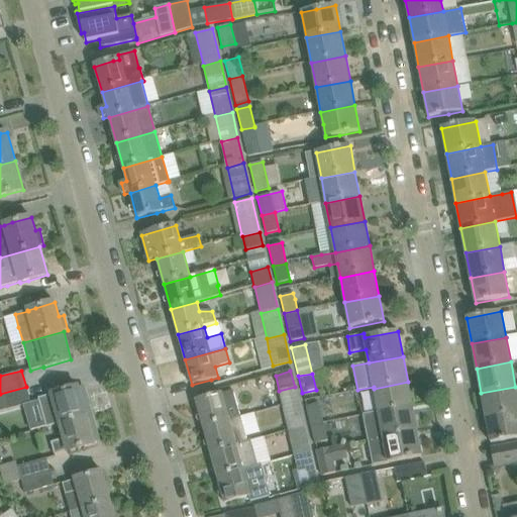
[(408,382),(374,389),(379,413),(412,406),(408,382)]
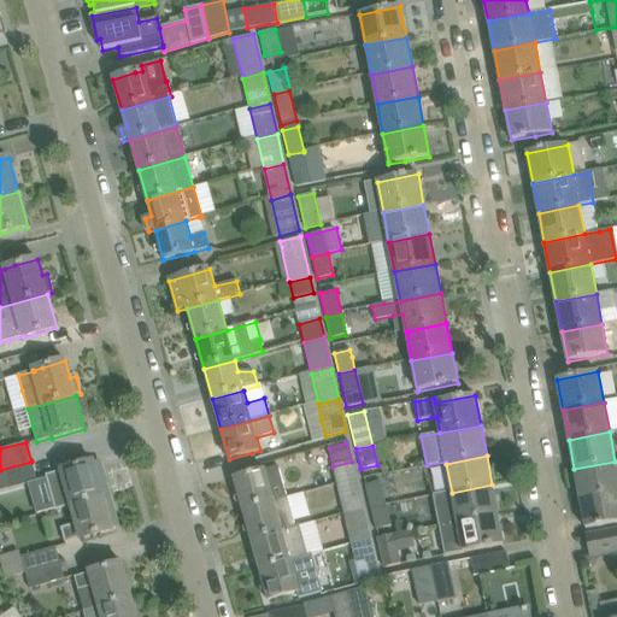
[(0,470),(0,491),(36,481),(31,462),(0,470)]
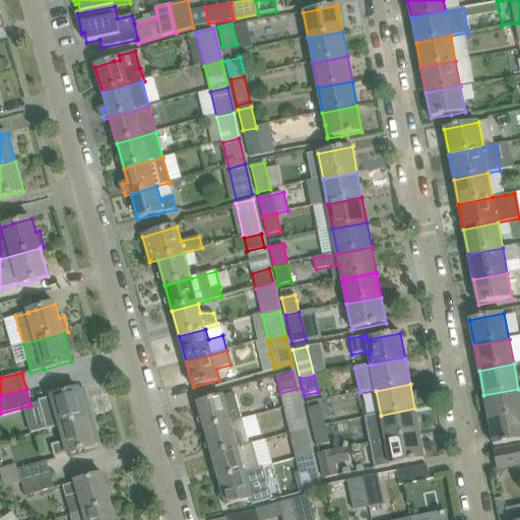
[(60,427),(92,416),(88,403),(85,401),(83,402),(79,389),(60,395),(52,397),(52,398),(39,401),(43,414),(47,431),(60,427)]
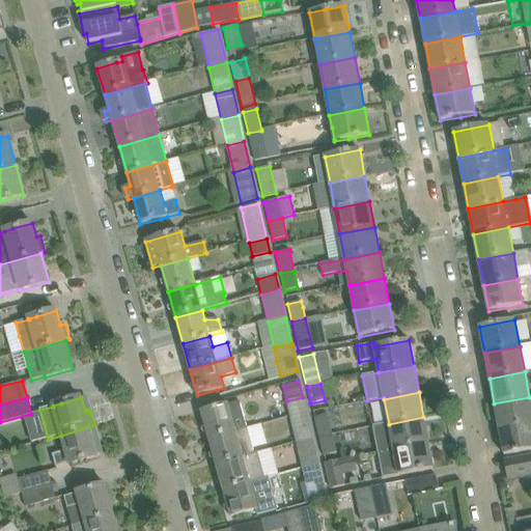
[(286,401),(290,418),(307,413),(303,397),(286,401)]
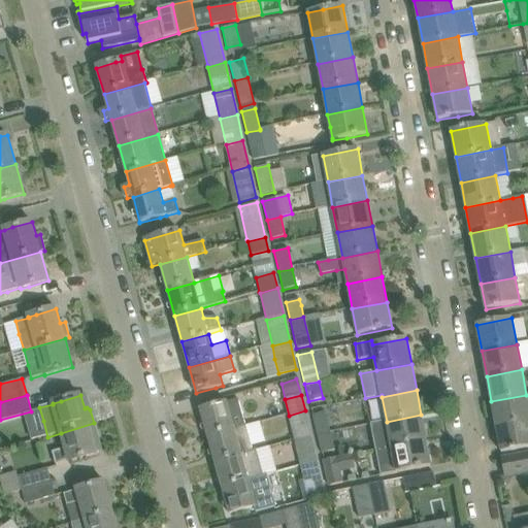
[(496,427),(527,421),(527,403),(526,395),(491,401),(496,427)]
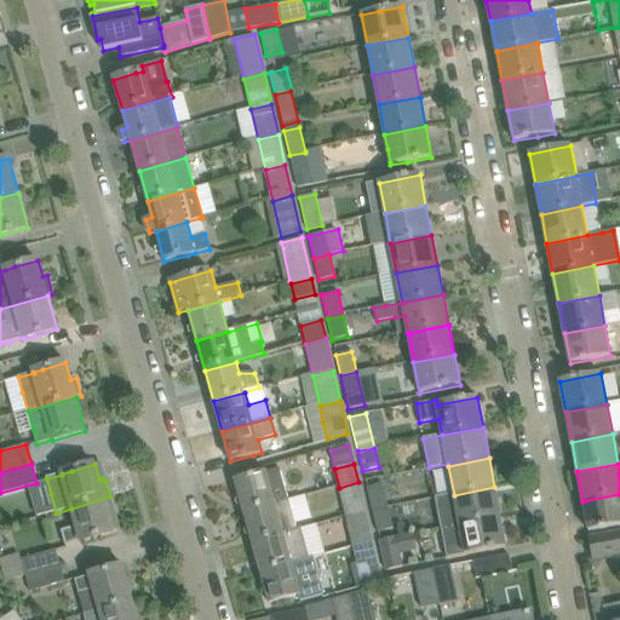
[(244,512),(288,500),(279,470),(267,474),(260,475),(258,475),(235,482),(244,512)]
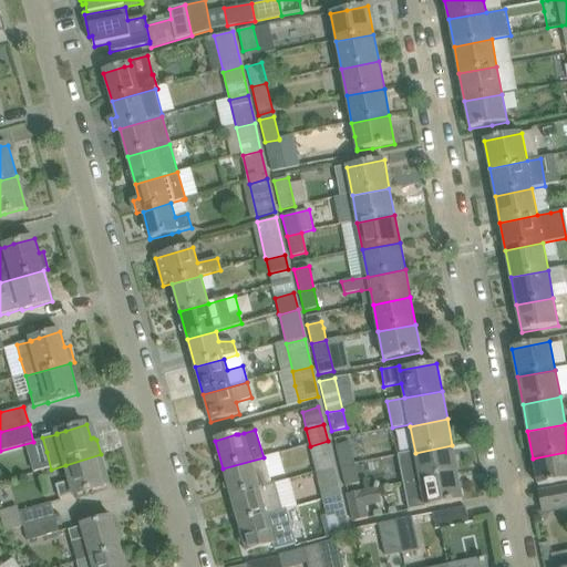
[(313,463),(332,457),(328,441),(310,446),(313,463)]
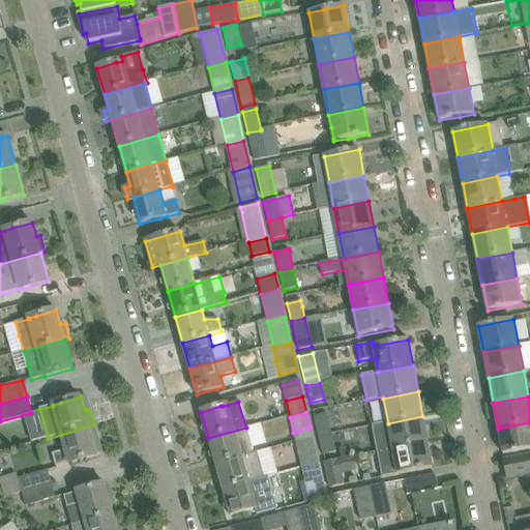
[(331,432),(328,419),(327,413),(314,417),(318,437),(331,434),(331,432)]
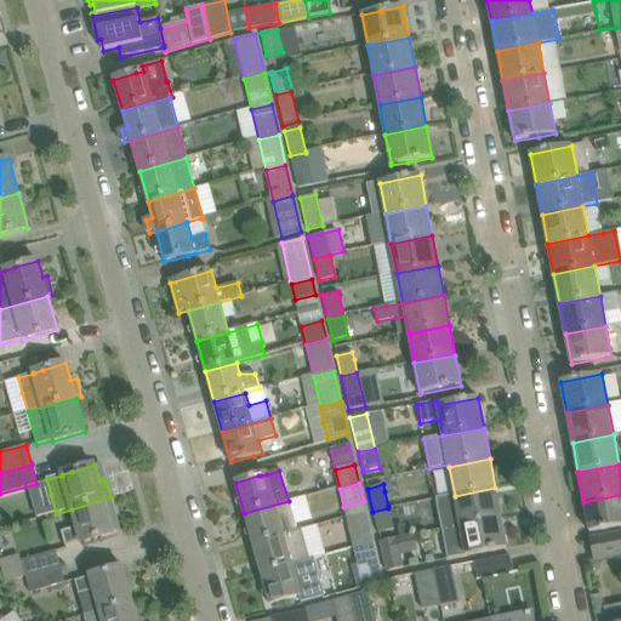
[(442,530),(501,518),(495,488),(455,496),(436,500),(442,530)]
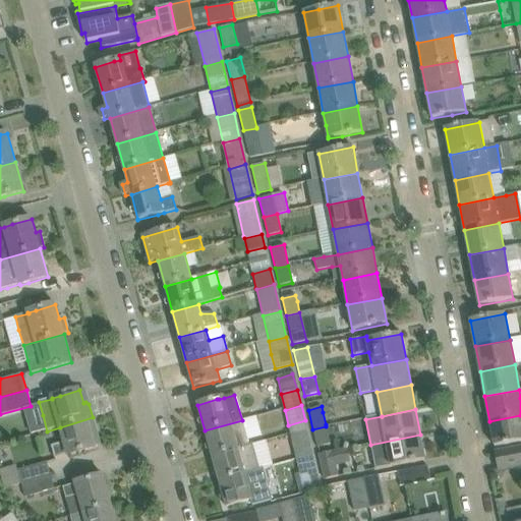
[(520,415),(489,421),(495,447),(520,442),(520,415)]
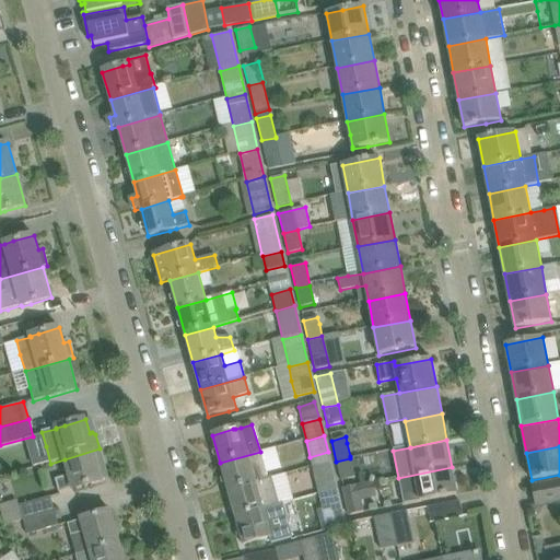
[(73,490),(82,488),(103,482),(98,468),(102,467),(104,465),(100,448),(65,459),(69,476),(55,479),(59,493),(73,489),(73,490)]
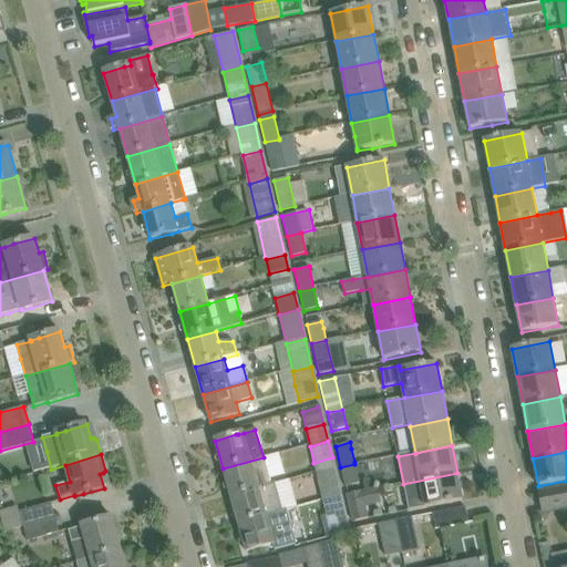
[(270,484),(264,457),(223,468),(230,496),(270,484)]
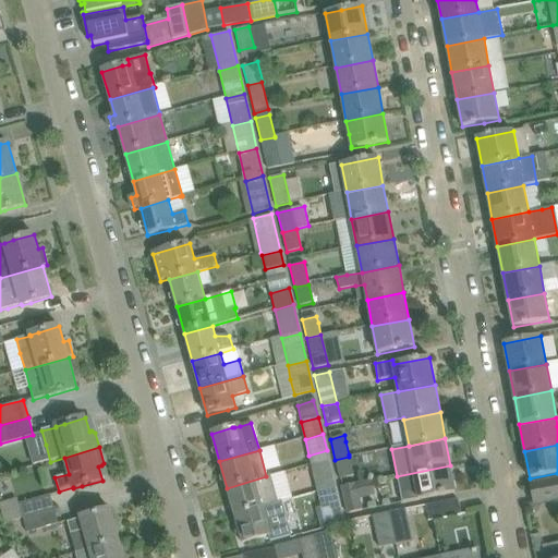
[(353,476),(349,457),(335,460),(340,480),(353,476)]
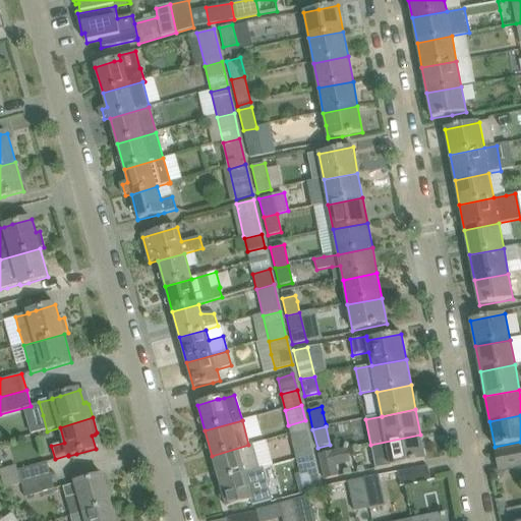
[(375,470),(405,464),(425,460),(420,435),(370,445),(375,470)]
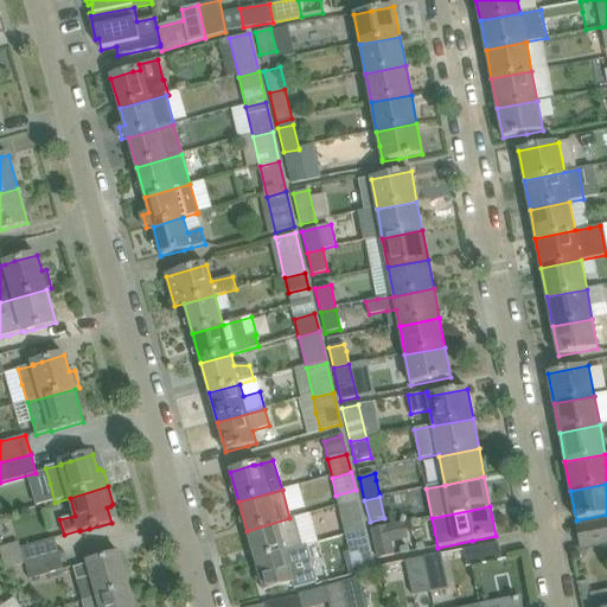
[(365,531),(360,513),(360,511),(340,517),(340,518),(345,537),(365,531)]
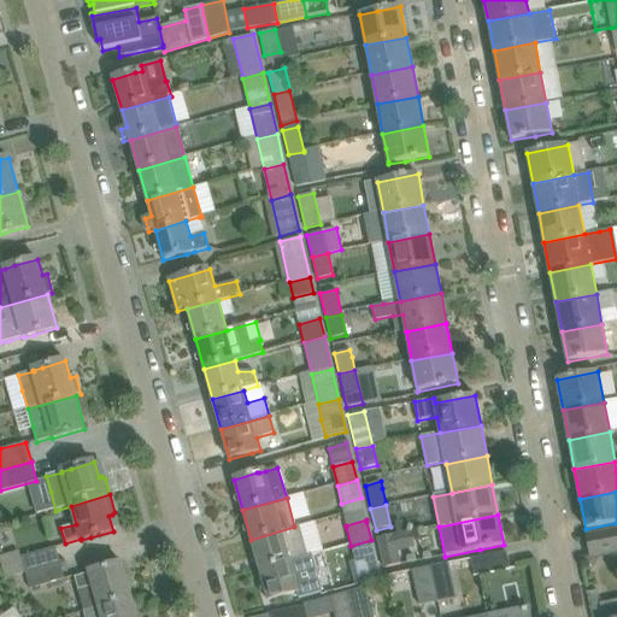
[(259,570),(307,556),(298,526),(294,527),(251,540),(259,570)]
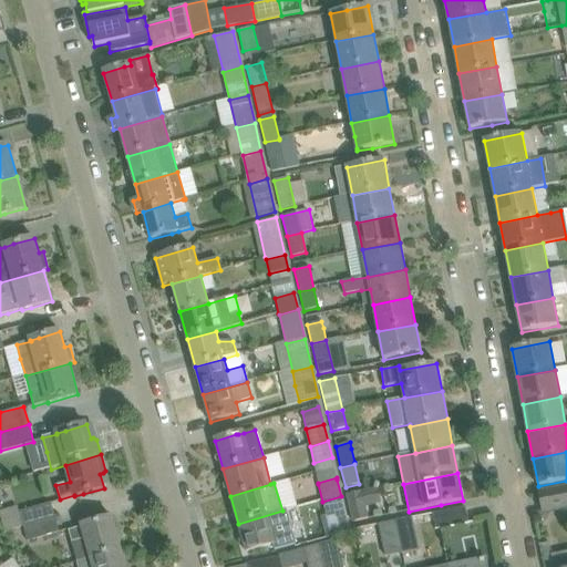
[(566,506),(566,487),(562,490),(539,493),(543,512),(565,507),(566,506)]
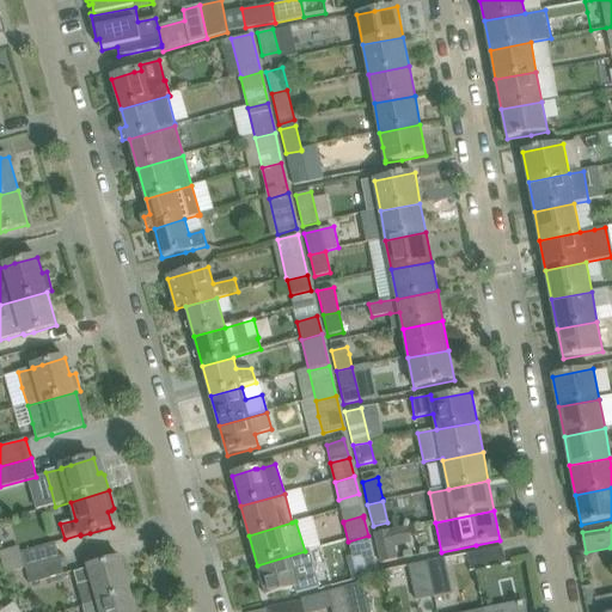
[(390,531),(374,534),(381,563),(396,561),(390,531)]
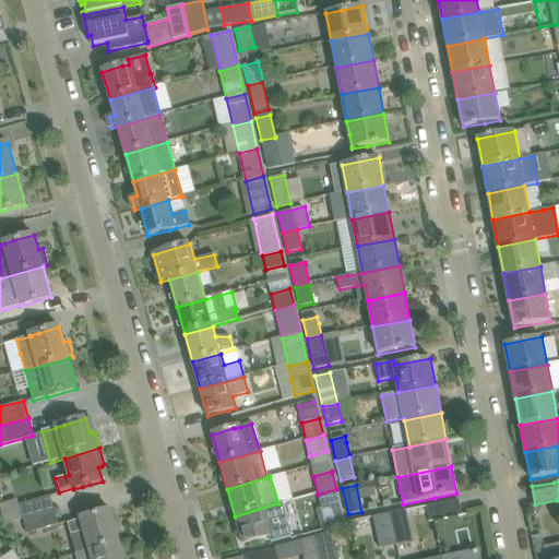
[(336,489),(318,495),(326,528),(345,524),(336,489)]
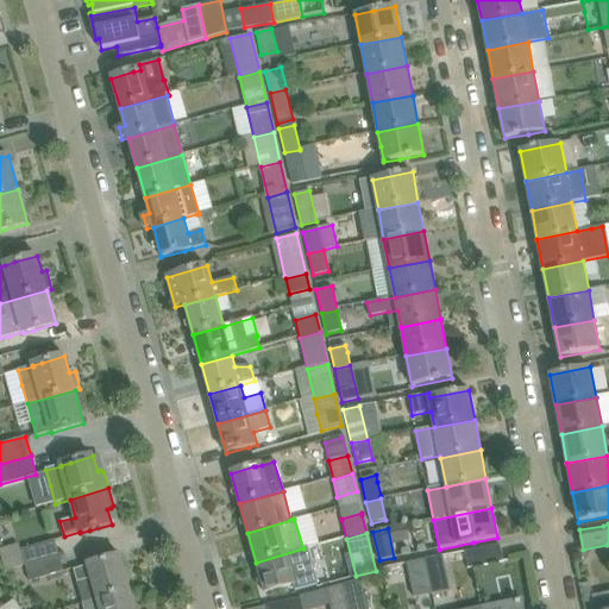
[(11,570),(11,571),(60,557),(55,540),(20,550),(19,544),(0,548),(0,554),(5,571),(11,570)]
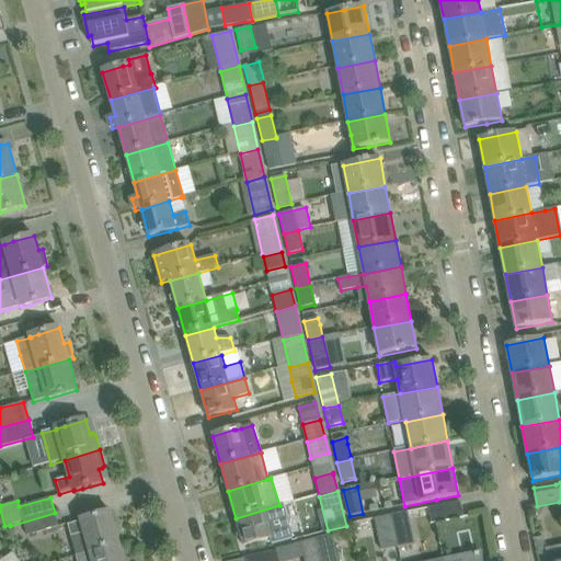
[(432,525),(443,523),(465,517),(460,502),(428,510),(432,525)]
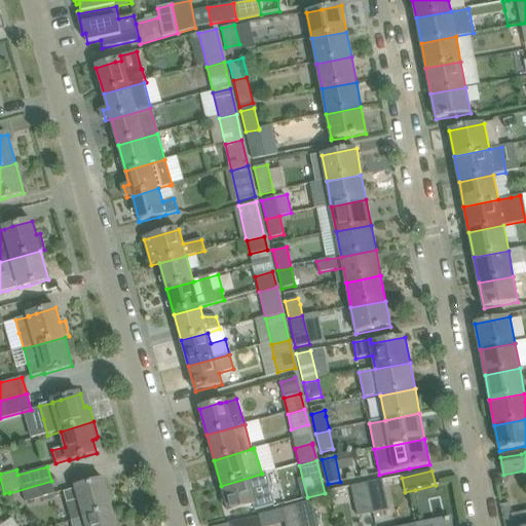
[(253,495),(269,490),(265,473),(262,474),(221,486),(228,513),(249,506),(255,504),(253,495)]
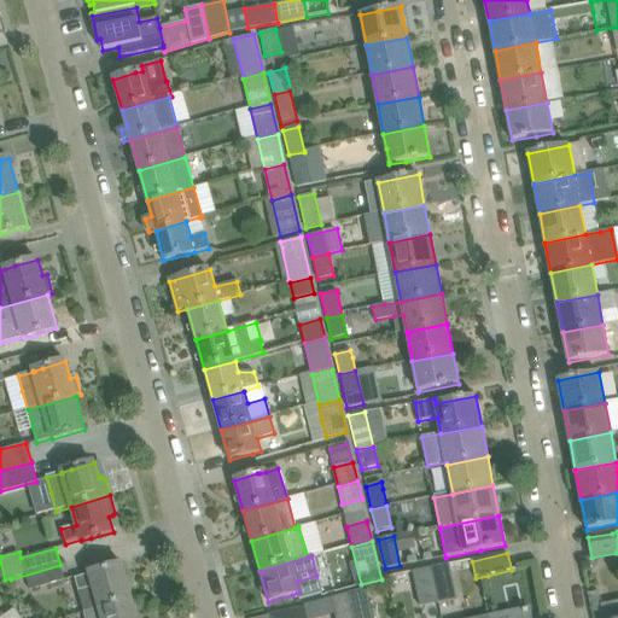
[(448,564),(431,567),(439,602),(455,600),(448,564)]
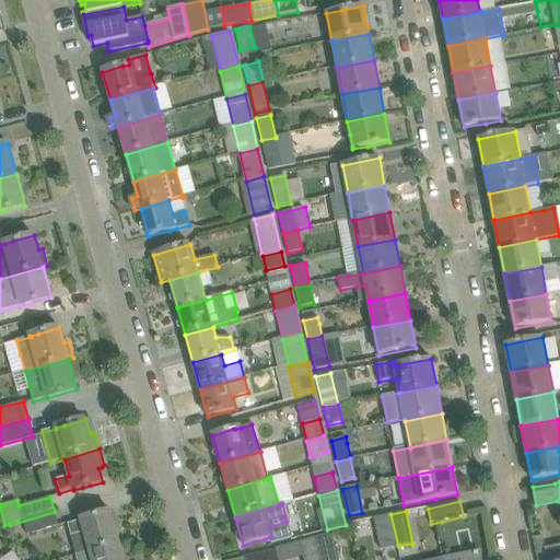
[(55,512),(23,521),(27,535),(58,525),(55,512)]
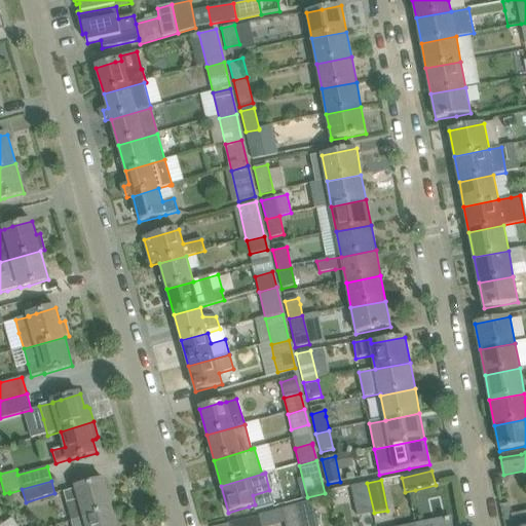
[(64,493),(72,521),(112,510),(104,481),(76,488),(77,489),(64,493)]
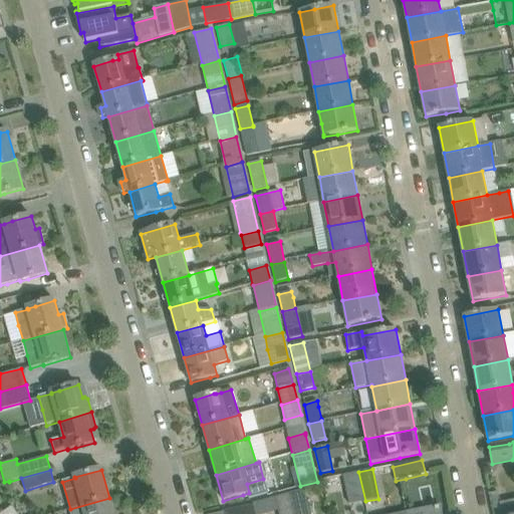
[(358,472),(343,475),(349,504),(365,501),(358,472)]
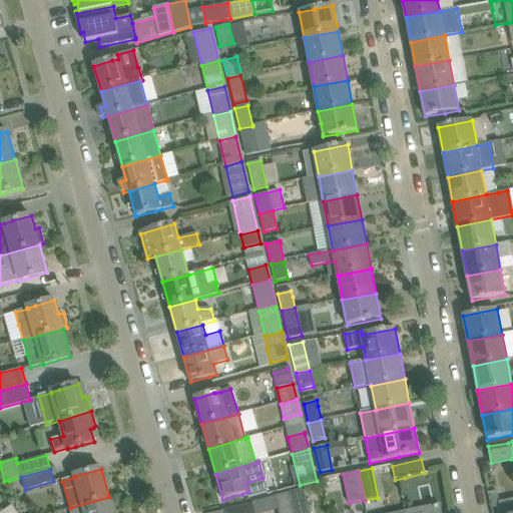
[(290,492),(294,512),(309,512),(304,488),(290,492)]
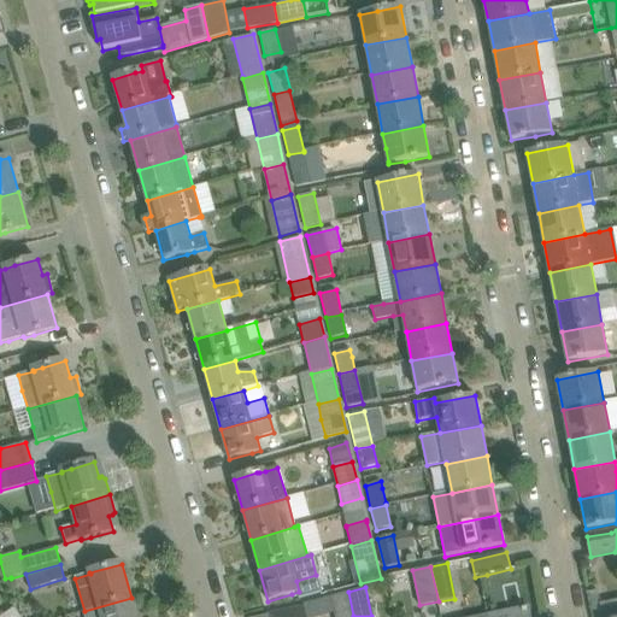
[(603,616),(600,604),(598,591),(588,593),(592,616),(603,616)]
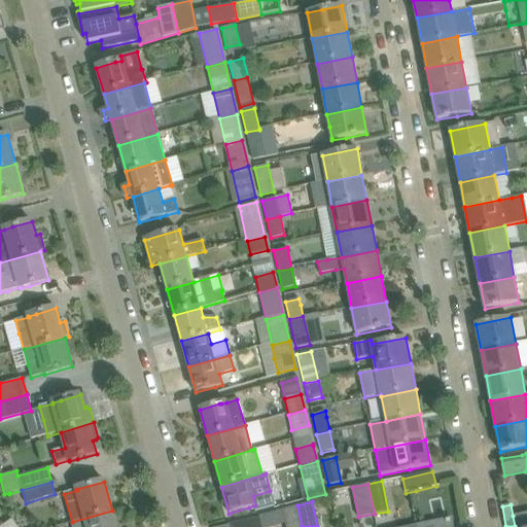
[(285,526),(302,526),(297,505),(282,511),(285,526)]
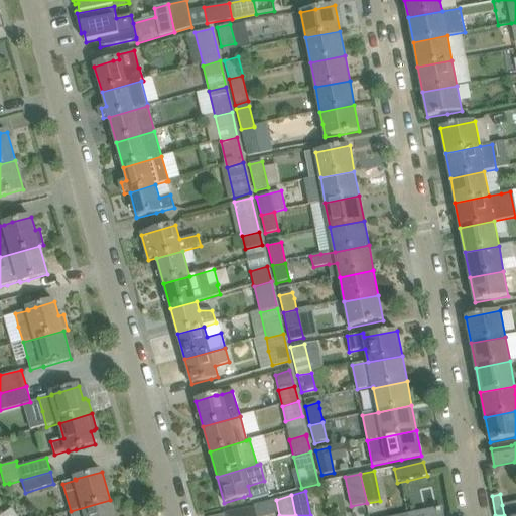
[(114,515),(110,500),(71,511),(71,515),(114,515)]
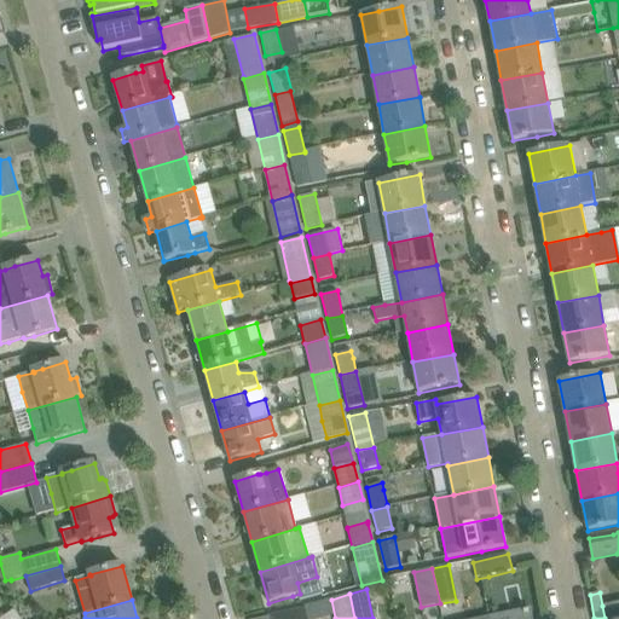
[(618,618),(618,601),(602,606),(605,618),(618,618)]
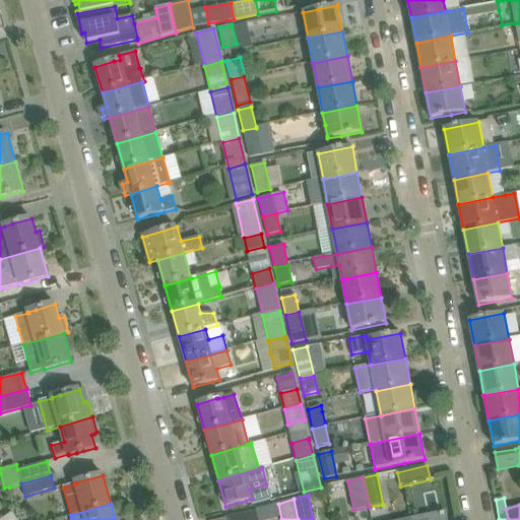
[(234,515),(234,516),(226,518),(226,519),(258,519),(256,510),(234,515)]
